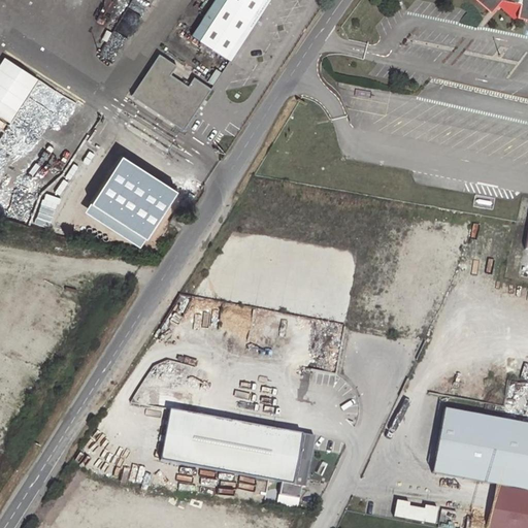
[(256,24),(220,0),(215,0),(192,35),(231,61),(256,24)]
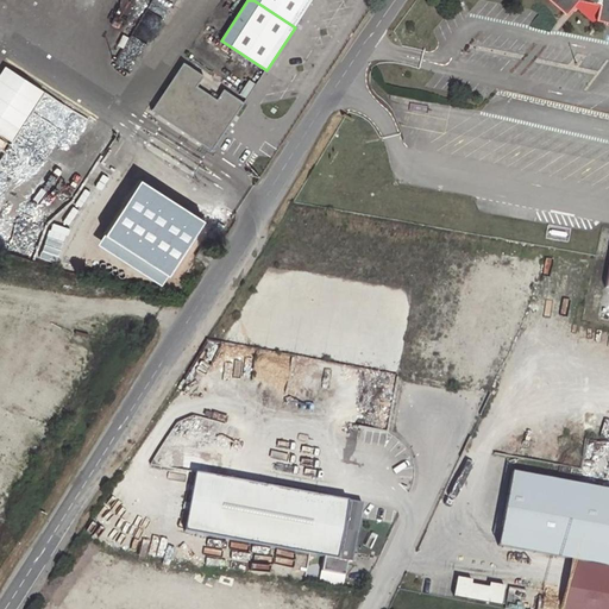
[(253,0),(295,27),(313,0),(253,0)]
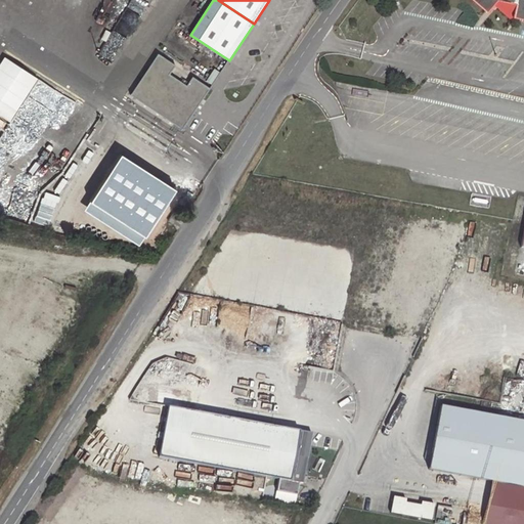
[(523,0),(471,0),(484,13),(488,10),(497,0),(509,0),(517,1),(514,15),(523,16),(523,0)]
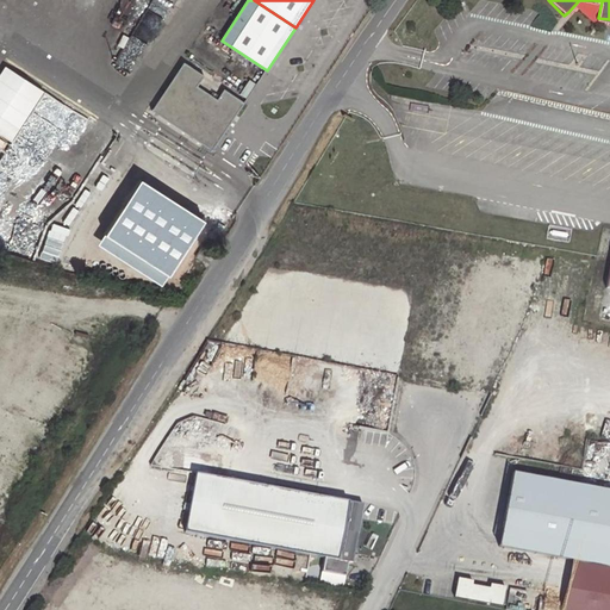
[(579,0),(568,12),(598,18),(602,1),(592,0),(579,0)]
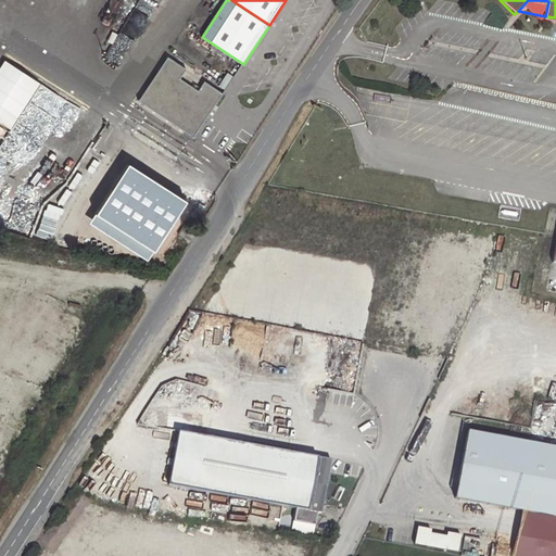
[(165,57),(139,103),(196,136),(222,91),(203,81),(198,90),(179,79),(186,68),(165,57)]
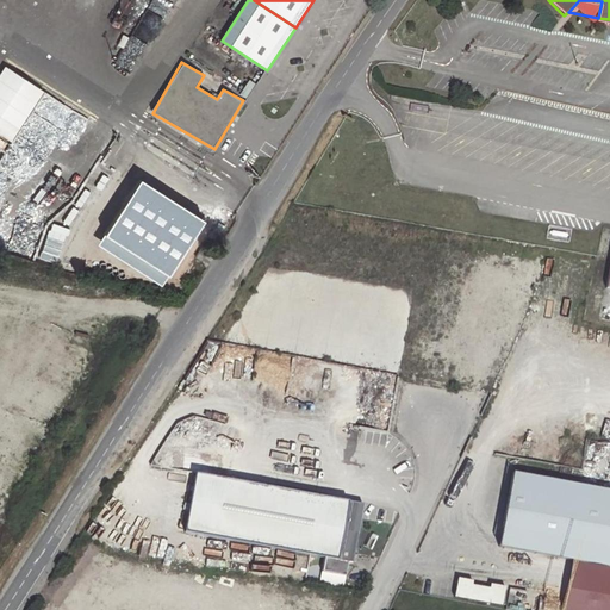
[(0,72),(0,134),(14,143),(32,111),(70,134),(80,114),(47,95),(49,93),(2,67),(0,72)]
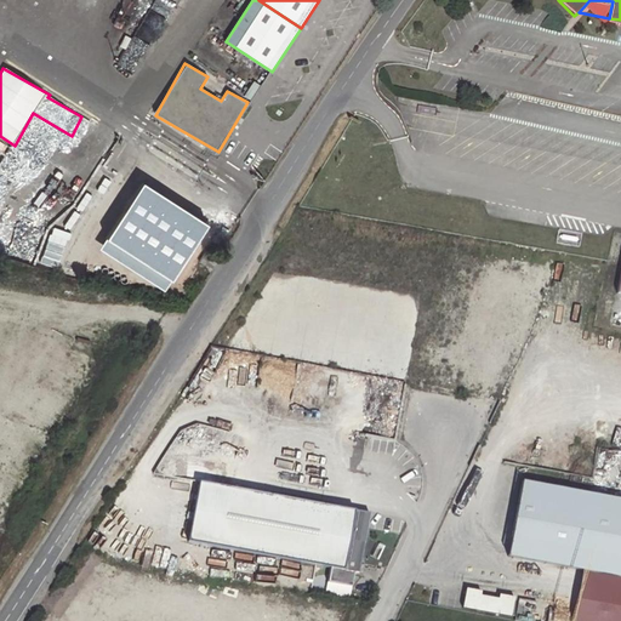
[(254,81),(245,96),(250,100),(258,85),(254,81)]
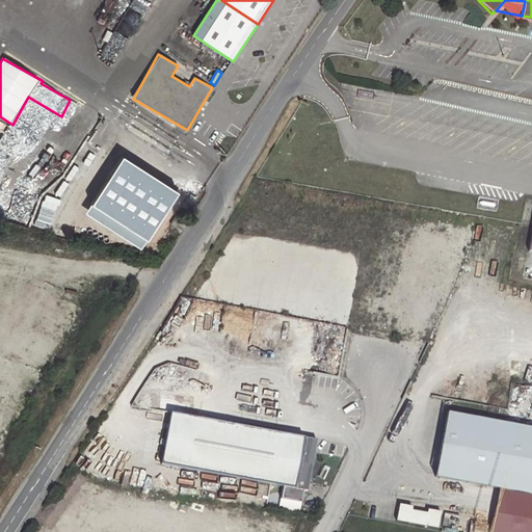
[(163,216),(148,207),(130,235),(144,244),(163,216)]
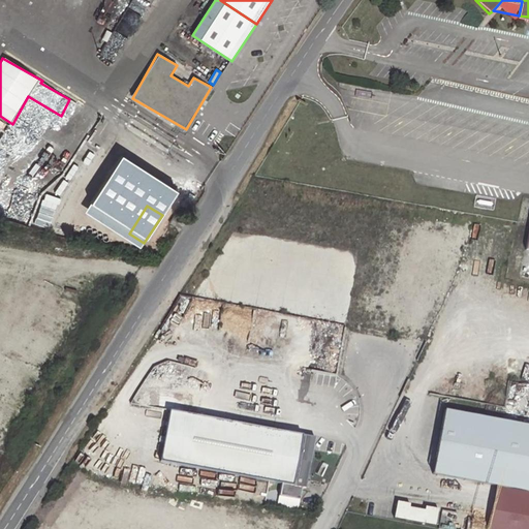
[(316,434),(170,410),(162,462),(308,485),(316,434)]
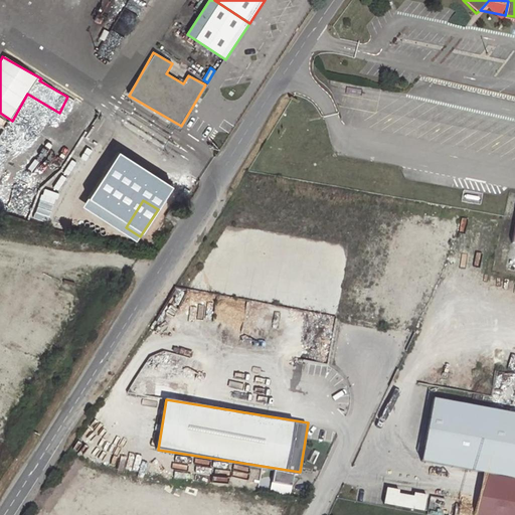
[(479,474),(514,479),(514,414),(427,401),(417,464),(479,474)]
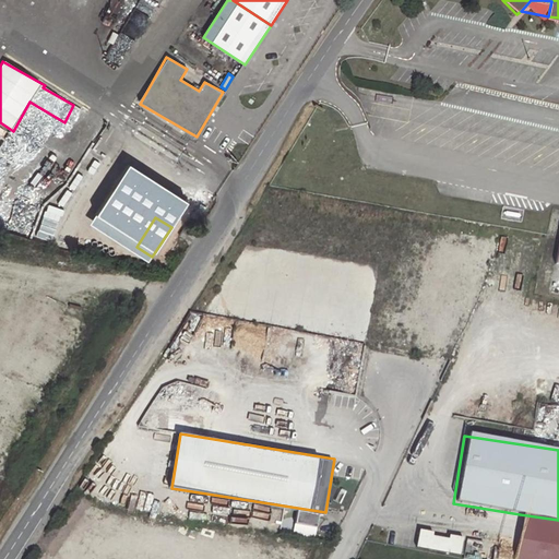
[(558,558),(558,520),(520,514),(512,558),(558,558)]
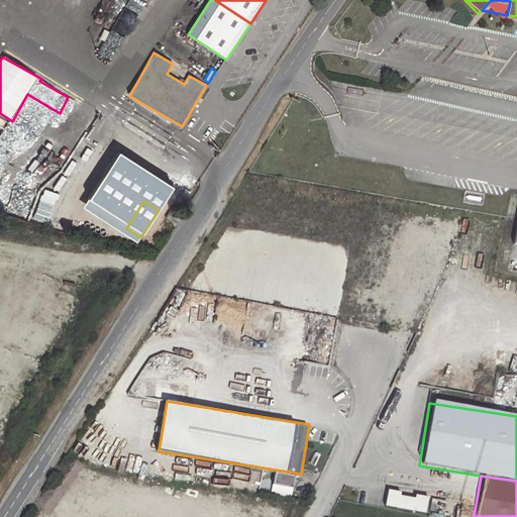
[(422,500),(389,495),(387,505),(421,510),(422,500)]
